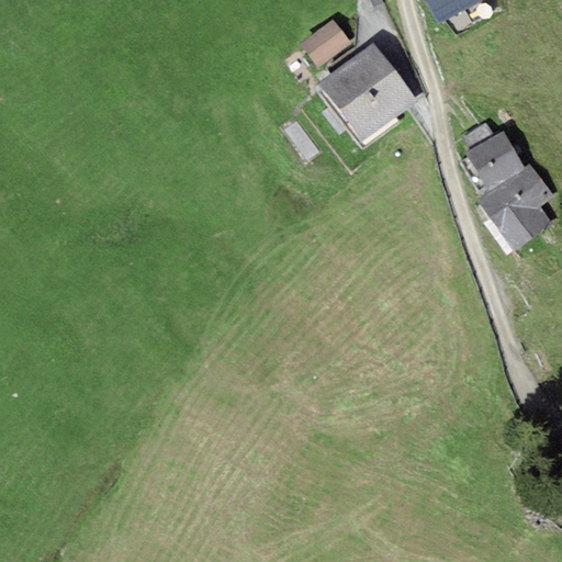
[(427,0),(440,23),(481,0),(427,0)]
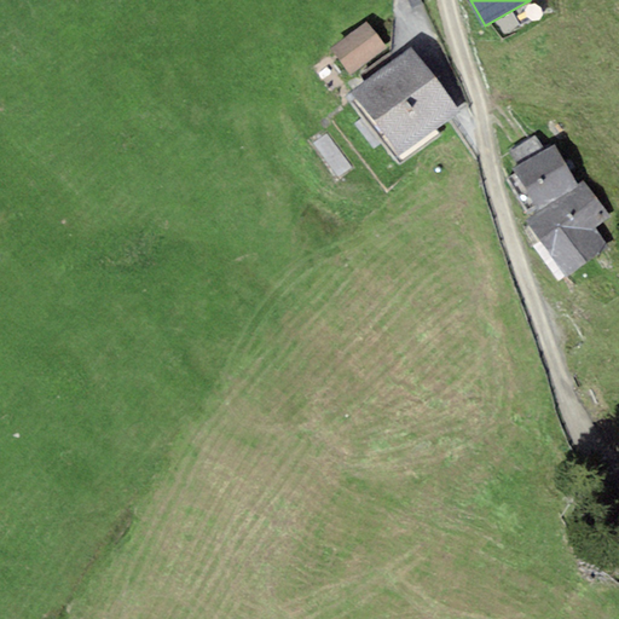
[(366,21),(331,51),(351,75),(387,45),(366,21)]
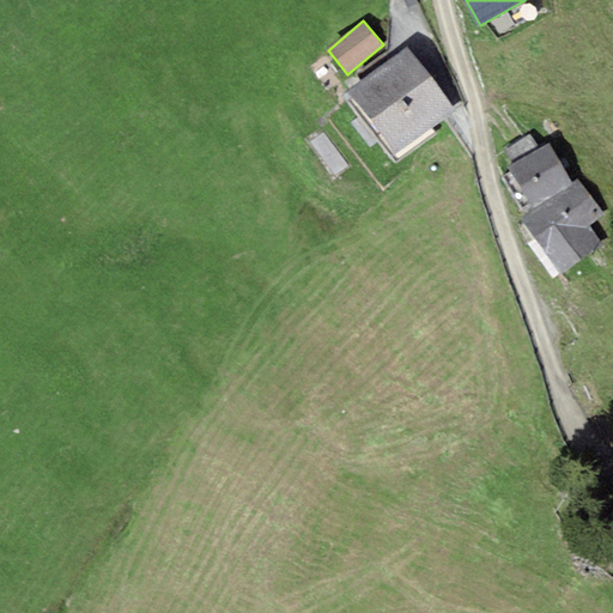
[(349,91),(395,153),(455,109),(408,46),(349,91)]
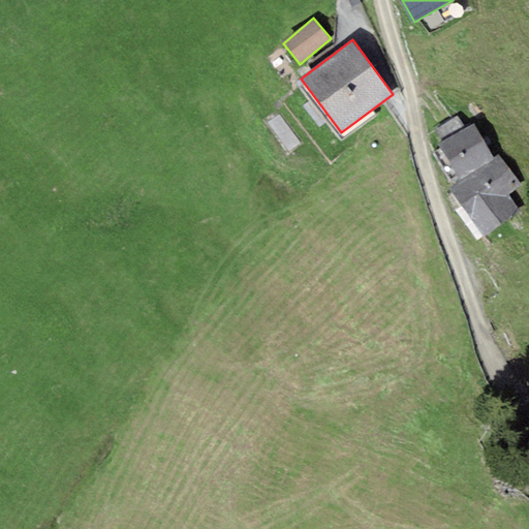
[(435,129),(442,142),(464,129),(458,117),(435,129)]
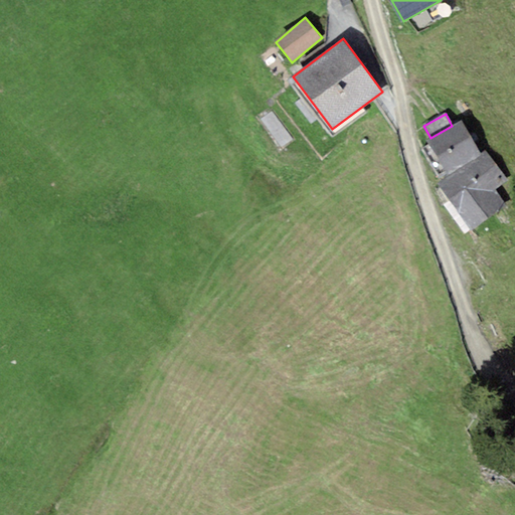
[(431,138),(425,140),(446,177),(483,157),(481,153),(463,120),(452,126),(431,138)]
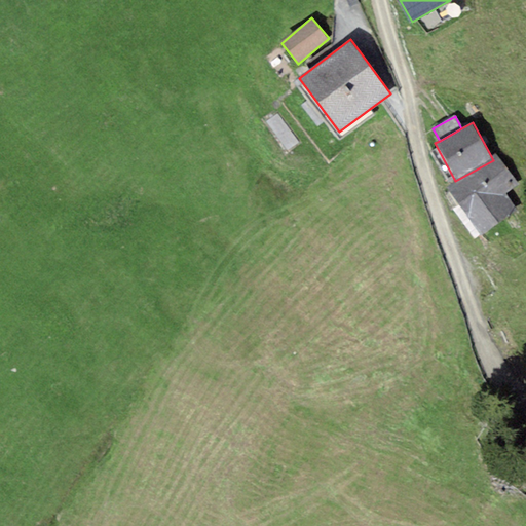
[(495,154),(491,156),(493,160),(455,181),(446,188),(479,237),(517,211),(505,193),(518,184),(495,154)]
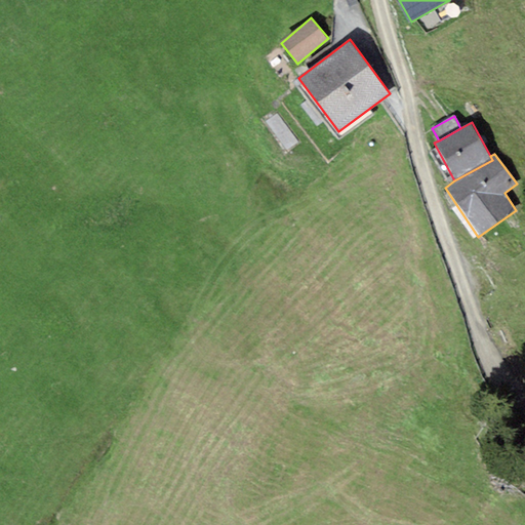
All buildings are outlined.
